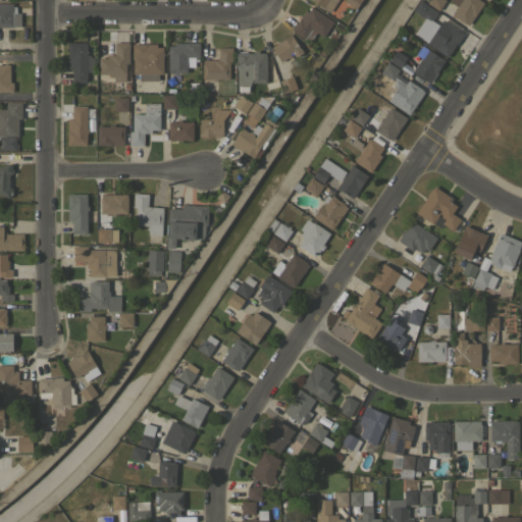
[(336,0),(329,12),(312,1),(310,0),(336,0)]
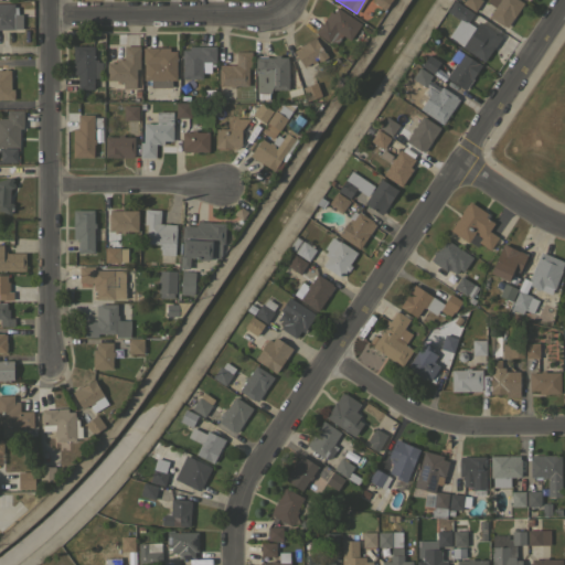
[(391,0),(384,10),(372,1),(372,0),(391,0)]
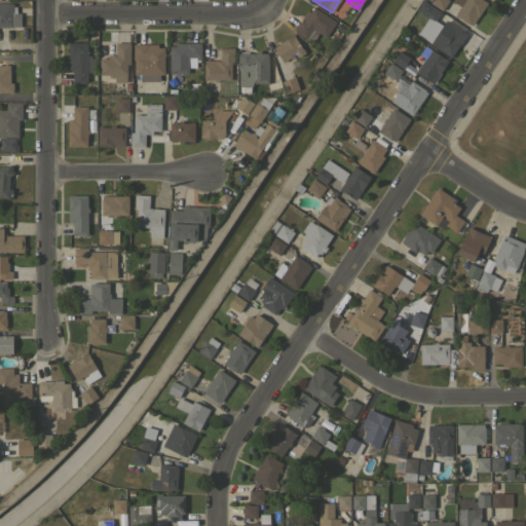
[(430,0),(449,0),(442,10),(429,3),(430,0)]
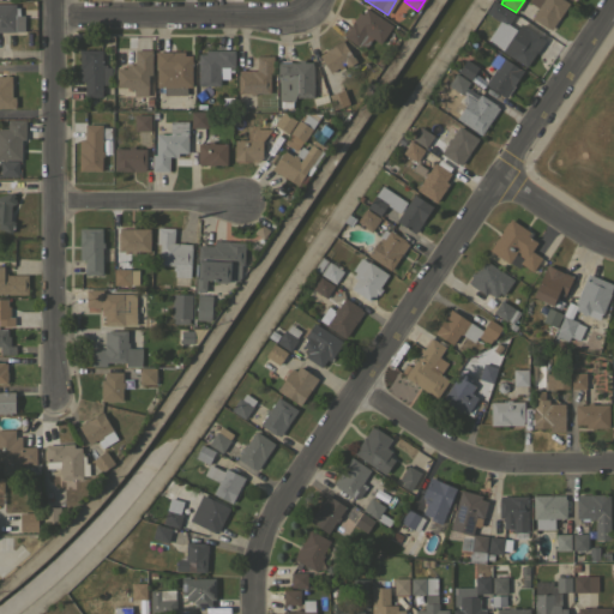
[(565,0),(569,2),(551,29),(547,28),(547,29),(530,18),(537,7),(528,1),(528,0),(565,0)]
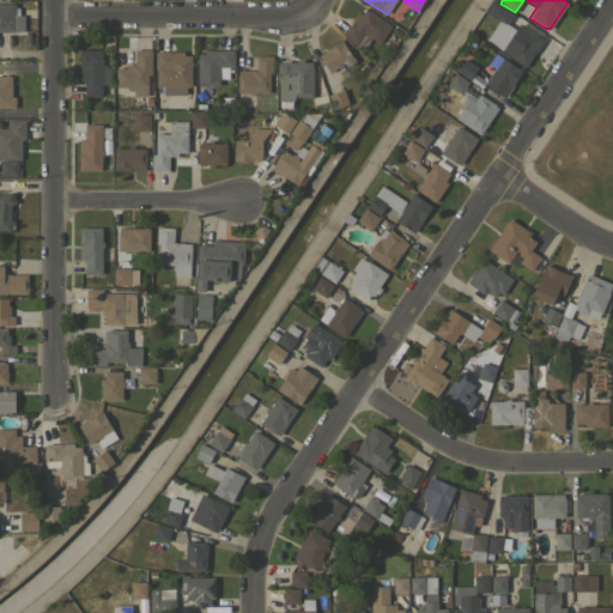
[(0,4),(14,4),(14,7),(18,7),(19,16),(23,16),(24,31),(0,31),(0,4)]
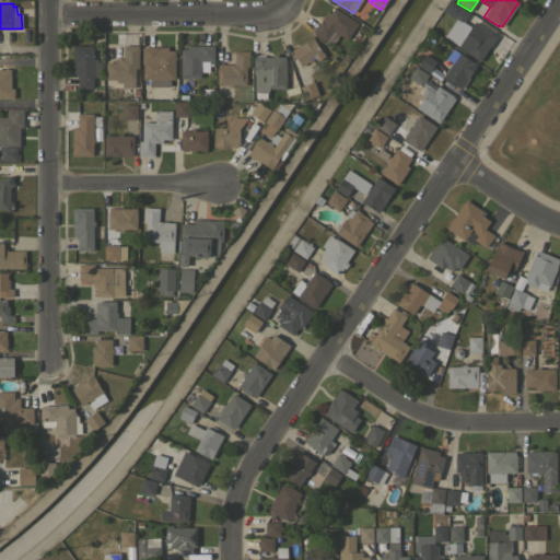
[(469,12),(462,24),(448,15),(456,4),(468,12),(469,12)]
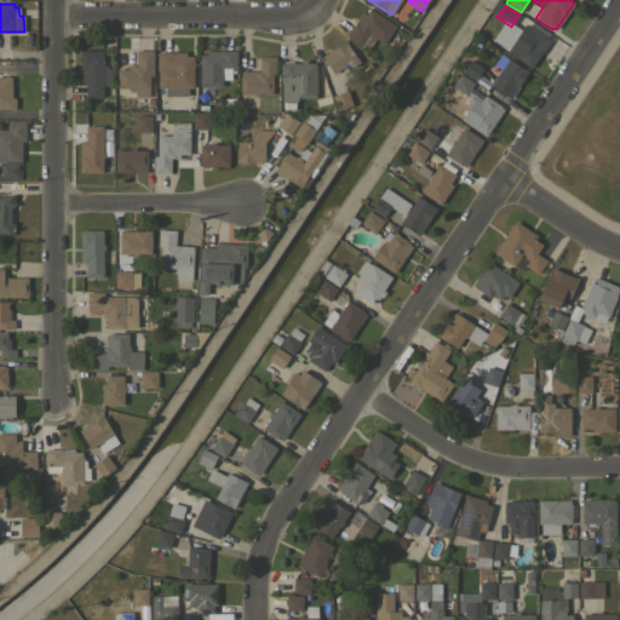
[(361,45),(361,46),(346,36),(362,12),(365,13),(367,12),(365,11),(367,7),(368,9),(369,7),(396,26),(384,44),(374,39),(369,47),(361,45)]
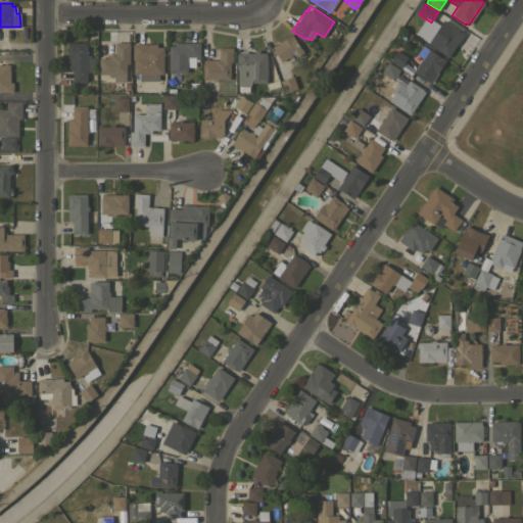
[(431,46),(433,42),(425,37),(434,22),(443,28),(446,22),(461,32),(456,39),(459,41),(447,57),(431,46)]
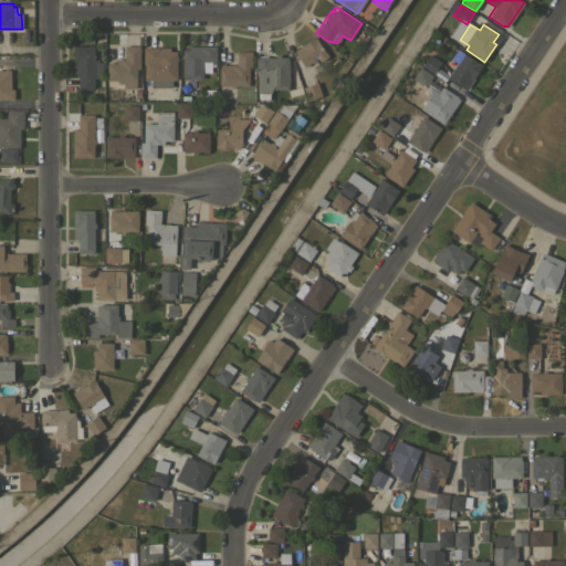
[(294,51),(315,38),(324,52),(325,51),(328,56),(320,62),(317,59),(315,60),(320,66),(314,70),(310,63),(304,66),(294,51)]
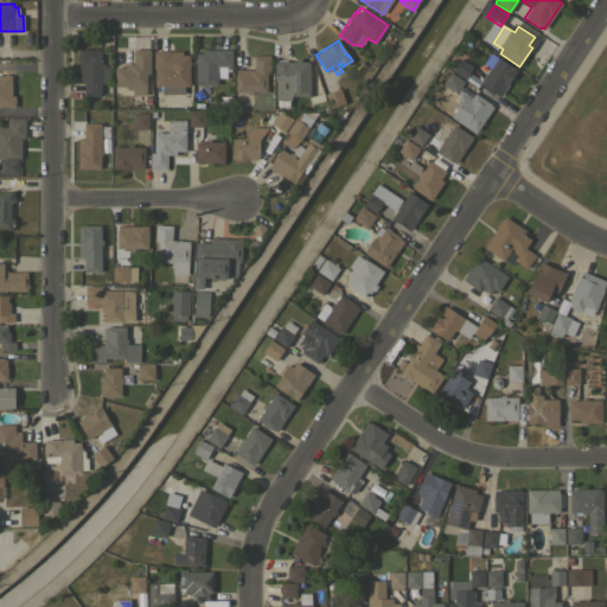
[(235,57),(235,43),(244,43),(244,57),(235,57)]
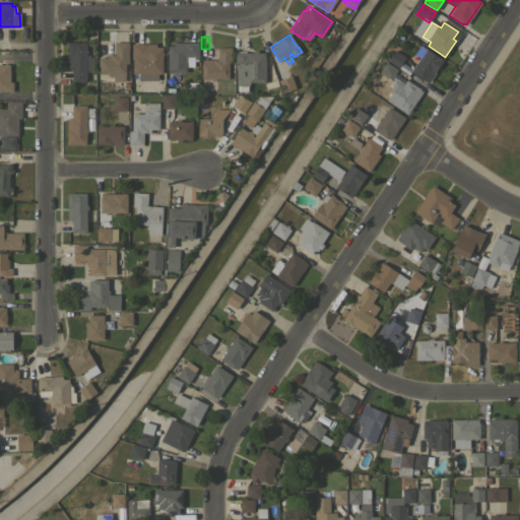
[(86,42),(86,54),(89,54),(89,57),(93,57),(93,71),(86,71),(85,82),(72,82),(72,69),(67,68),(67,42),(86,42)]
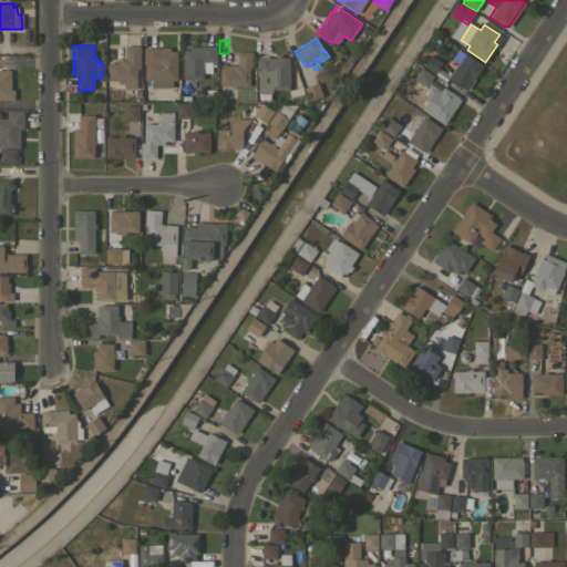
[(140,69),(136,69),(136,82),(136,89),(123,89),(123,82),(119,82),(117,80),(106,81),(106,63),(116,63),(116,60),(124,60),(123,45),(140,45),(140,69)]
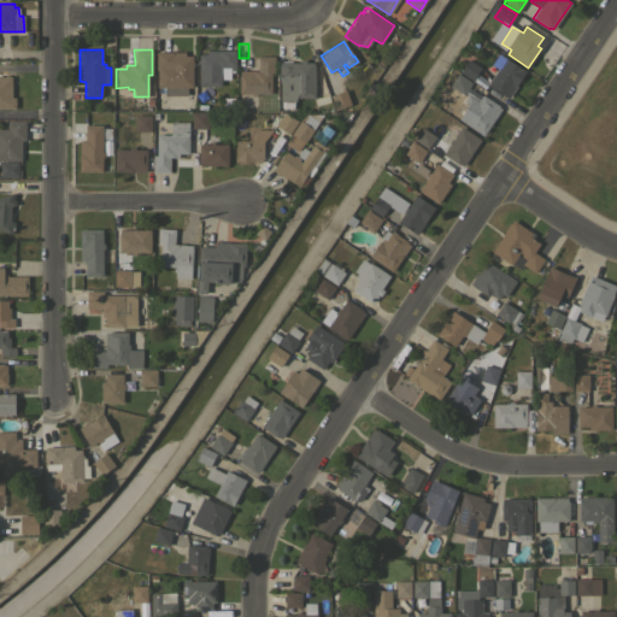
[(235,68),(221,68),(221,86),(199,86),(199,63),(197,63),(197,60),(199,60),(199,58),(198,58),(198,54),(206,54),(206,50),(235,51),(235,68)]
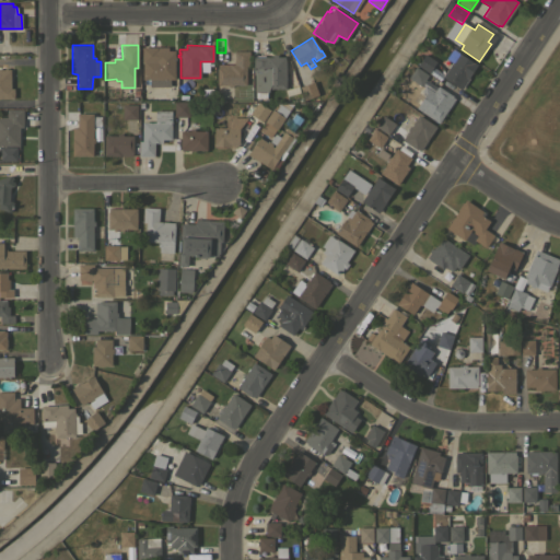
[(167,46),(167,50),(174,50),(174,56),(175,56),(175,59),(174,59),(174,79),(142,79),(142,62),(141,62),(141,47),(167,46)]
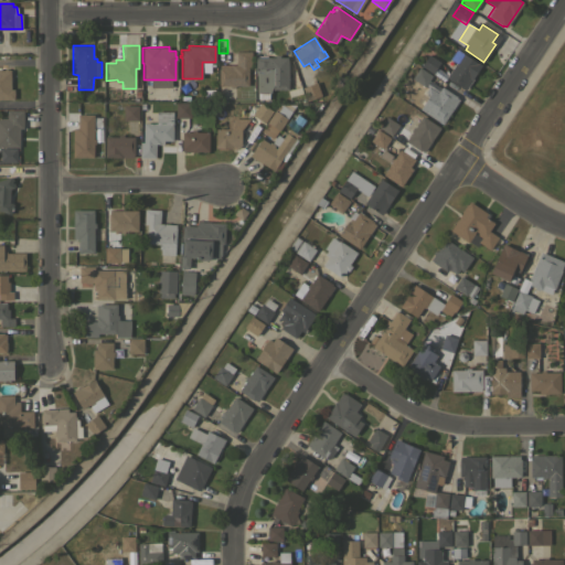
[(465,89),(447,78),(452,70),(451,68),(455,63),(449,60),(456,49),(481,64),(465,89)]
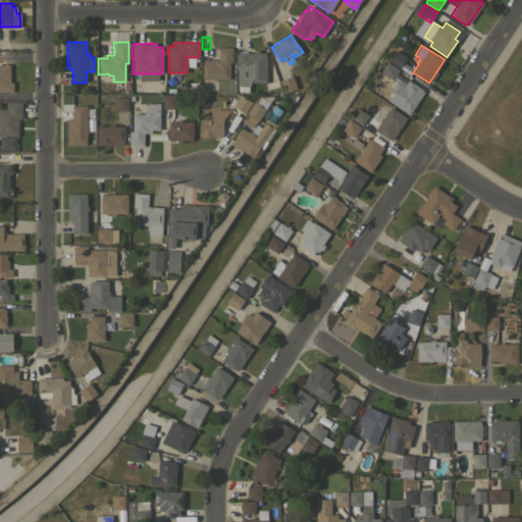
[(231,61),(228,61),(228,80),(216,80),(216,81),(212,81),(212,80),(208,80),(208,85),(202,85),(202,60),(217,60),(217,47),(231,47),(231,61)]
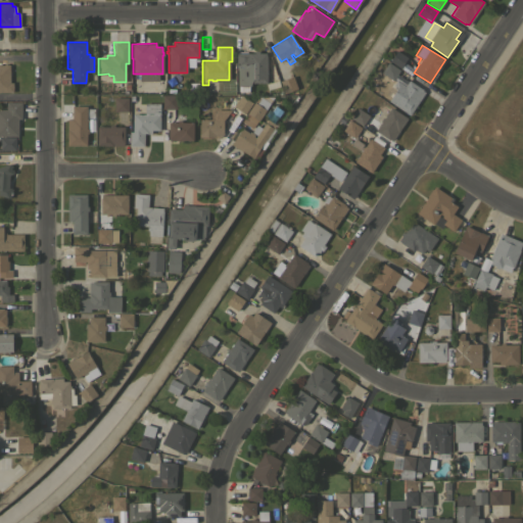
[(407,57),(400,68),(389,61),(396,50),(407,57)]
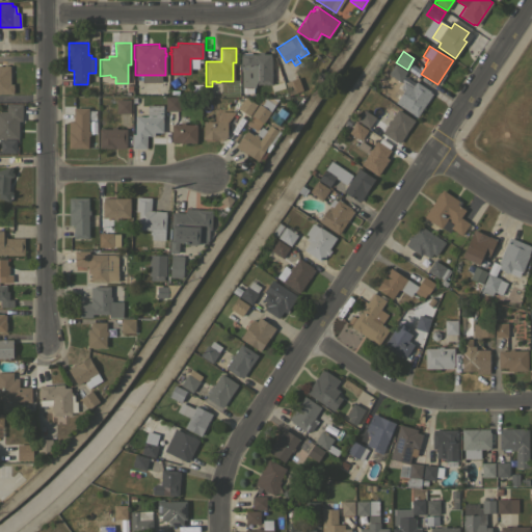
[(265,53),(265,56),(271,56),(271,62),(272,62),(272,64),(271,64),(271,84),(241,84),(241,69),(240,69),(240,53),(265,53)]
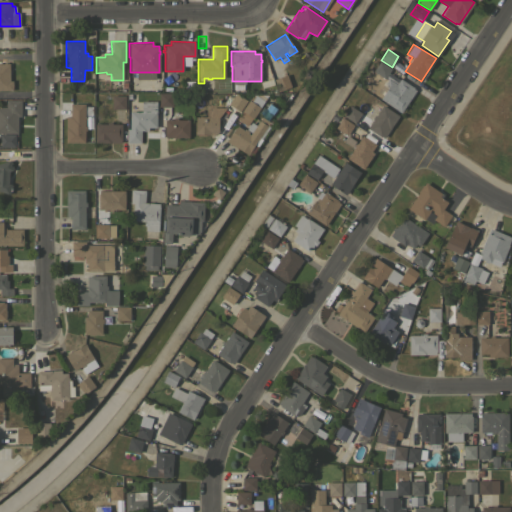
[(366,64),(371,58),(376,62),(372,68),(366,64)]
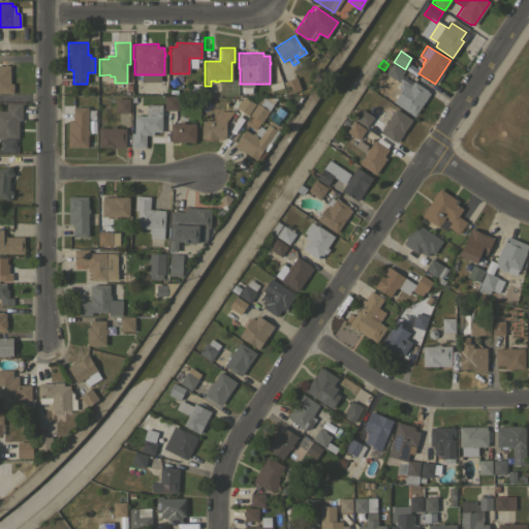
[(397,81),(385,73),(392,63),(404,70),(397,81)]
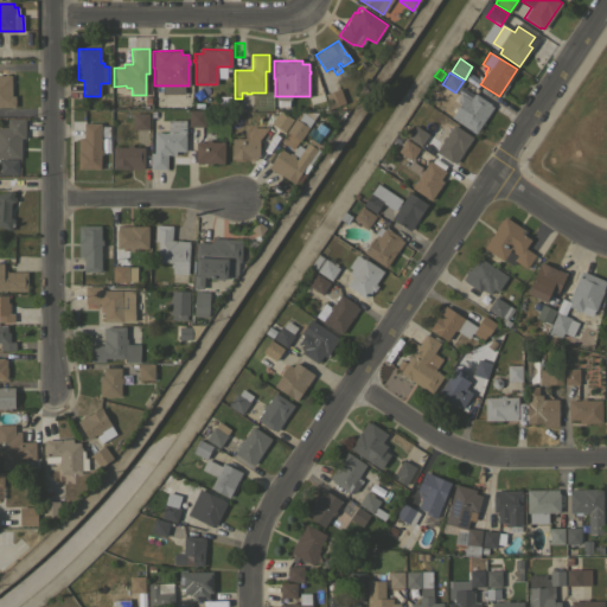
[(0,75),(4,75),(4,74),(7,74),(7,75),(11,75),(11,96),(14,96),(14,107),(0,107),(0,75)]
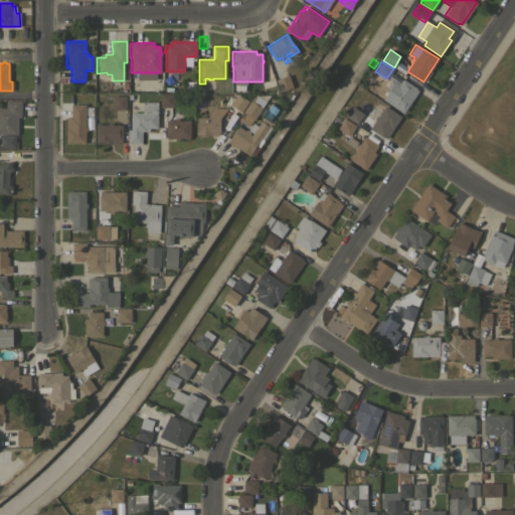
[(395,67),(399,62),(408,69),(404,74),(395,67)]
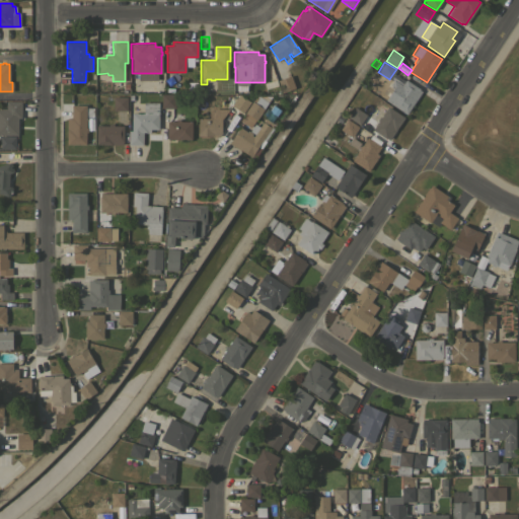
[(295,88),(282,92),(277,80),(290,75),(295,88)]
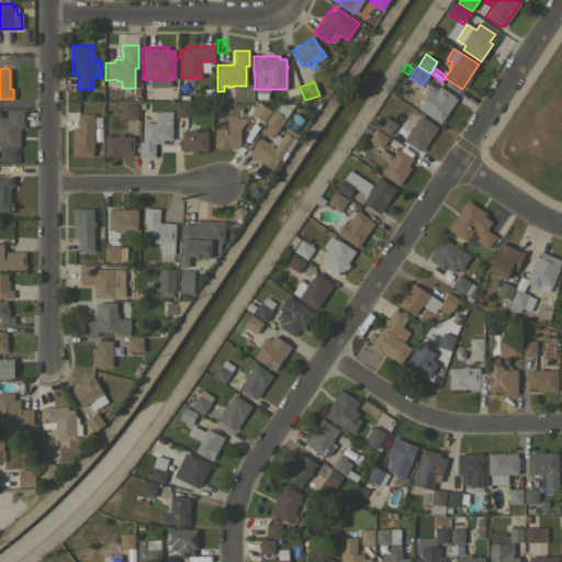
[(426,94),(423,92),(426,87),(435,92),(439,87),(454,97),(453,98),(457,99),(440,124),(417,109),(426,94)]
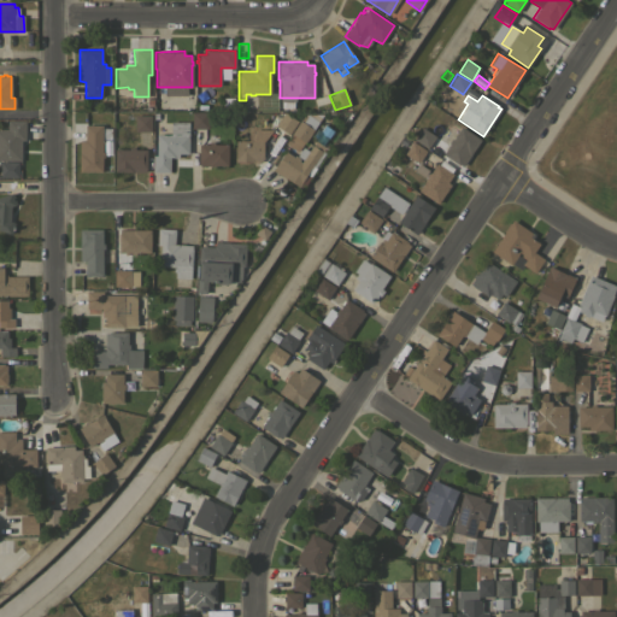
[(192,128),(192,112),(207,112),(207,129),(192,128)]
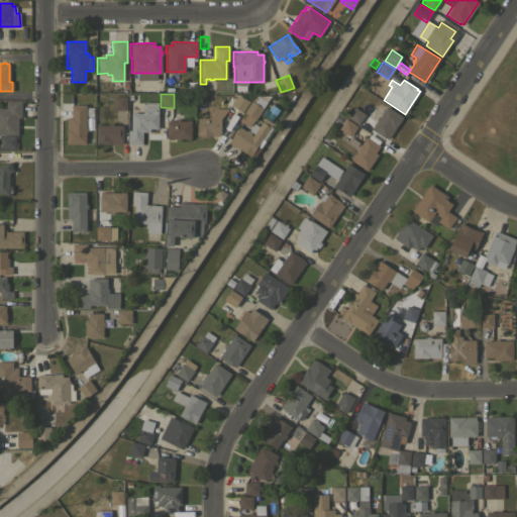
[(249,101),(241,112),(240,111),(240,113),(232,107),(233,106),(230,105),(237,94),(249,101)]
